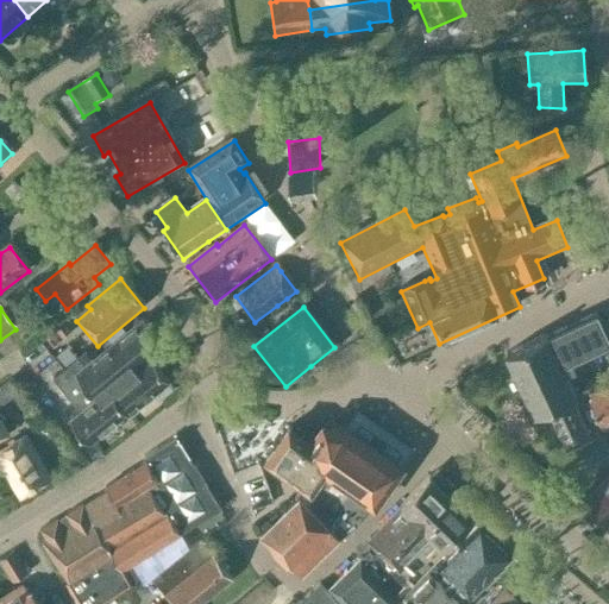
[(547,338),(506,357),(508,362),(534,419),(547,413),(571,401),(576,398),(564,375),(598,358),(596,352),(608,346),(608,345),(608,344),(601,327),(600,323),(596,318),(547,340),(547,338)]
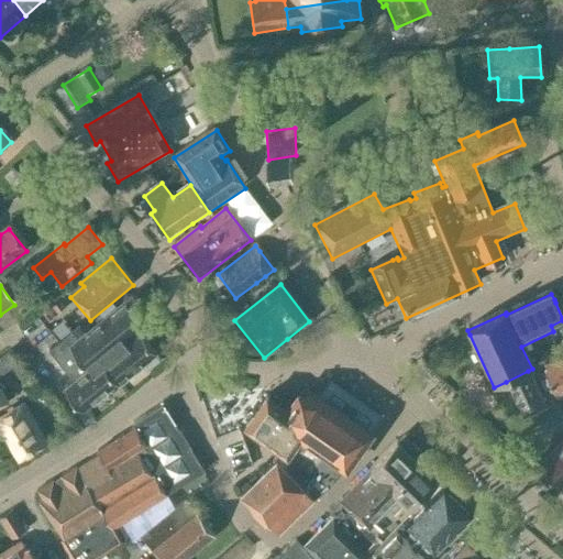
[(62,341),(48,352),(67,374),(69,373),(79,365),(86,372),(99,362),(138,330),(151,320),(132,297),(86,335),(79,327),(72,332),(72,333),(62,341)]
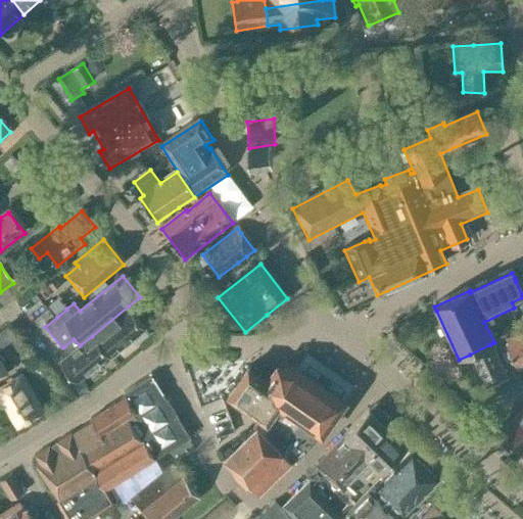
[(57,292),(51,285),(41,294),(47,301),(57,292)]
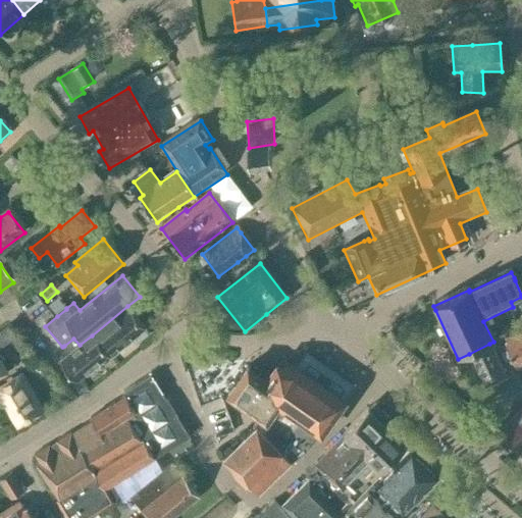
[(146,329),(127,306),(92,335),(108,356),(110,358),(146,329)]
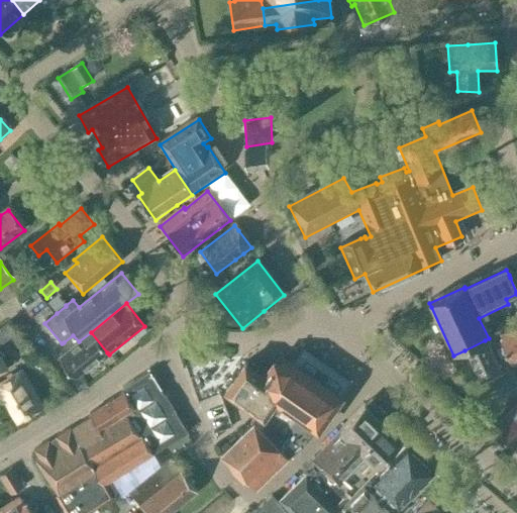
[(0,347),(16,336),(8,325),(0,330),(0,347)]
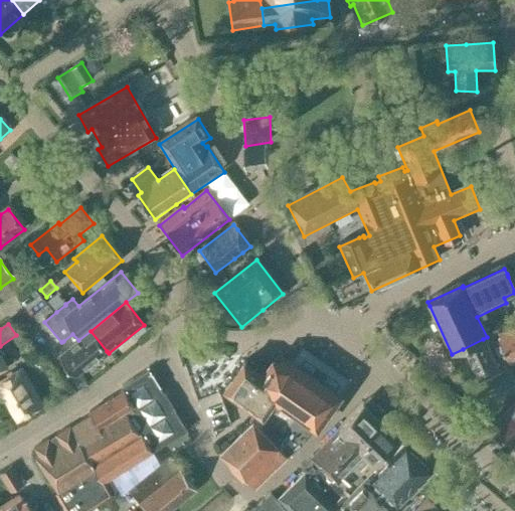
[(500,338),(498,339),(509,364),(510,363),(513,369),(514,368),(514,327),(498,335),(500,338)]
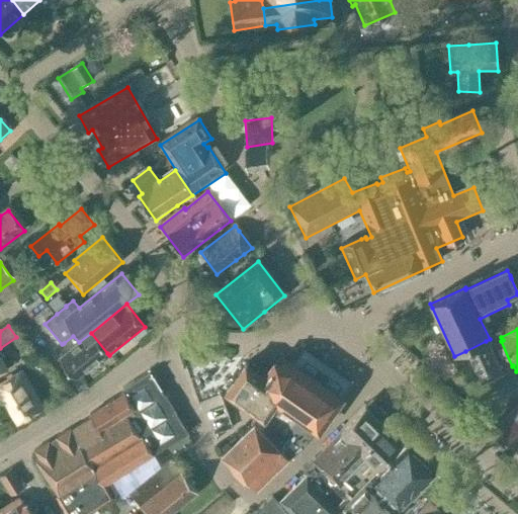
[(91,333),(79,342),(58,359),(74,380),(107,353),(91,333)]
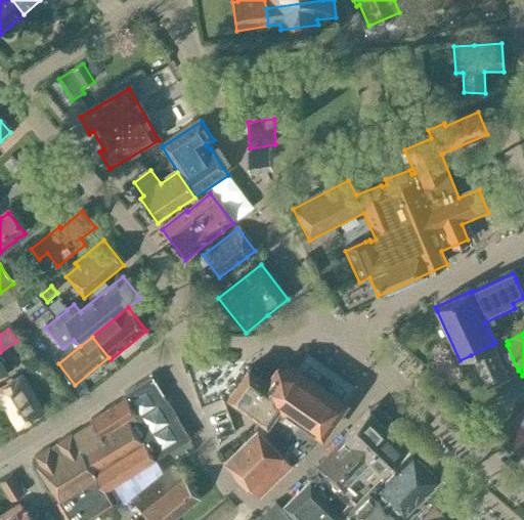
[(491,345),(471,355),(478,370),(473,372),(480,388),(485,386),(487,389),(508,380),(491,345)]
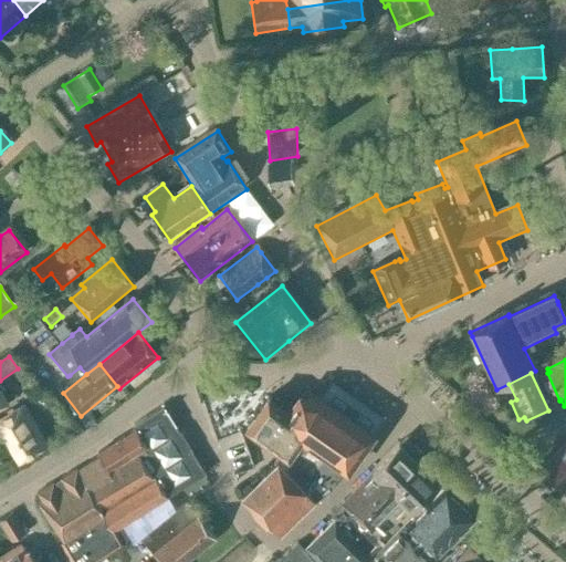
[(552,383),(544,386),(548,396),(556,393),(552,383)]
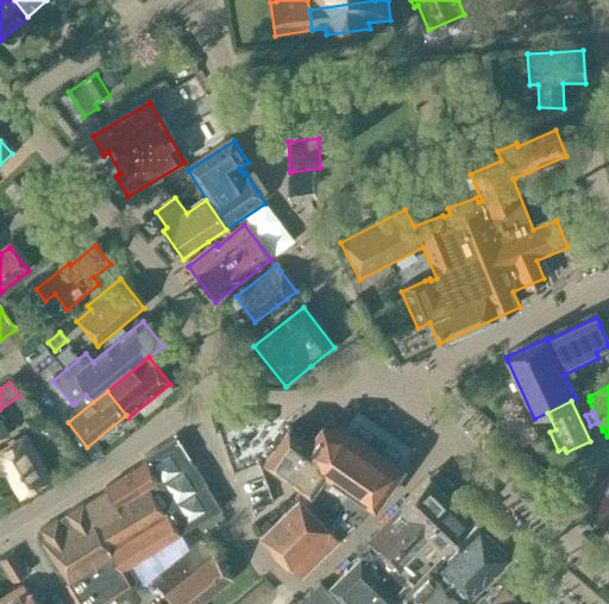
[(401,444),(364,417),(353,417),(345,428),(322,428),(311,446),(289,431),(265,463),(322,503),(318,508),(327,517),(322,522),(299,497),(261,535),(300,577),(339,539),(356,528),(372,507),(375,509),(402,469),(396,465),(405,454),(401,444)]
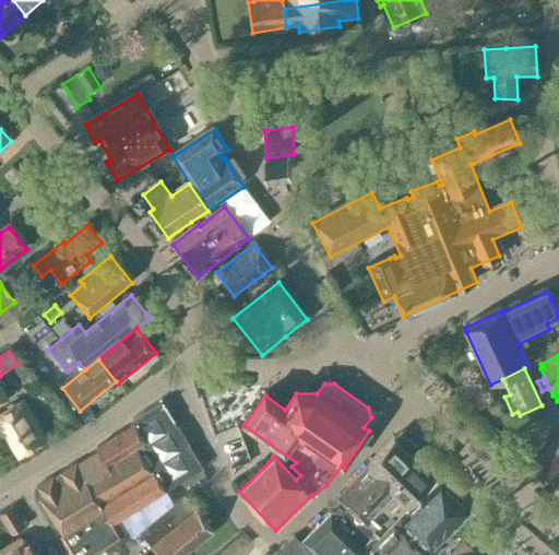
[(19,461),(46,445),(23,405),(0,417),(0,437),(1,440),(6,438),(19,461)]
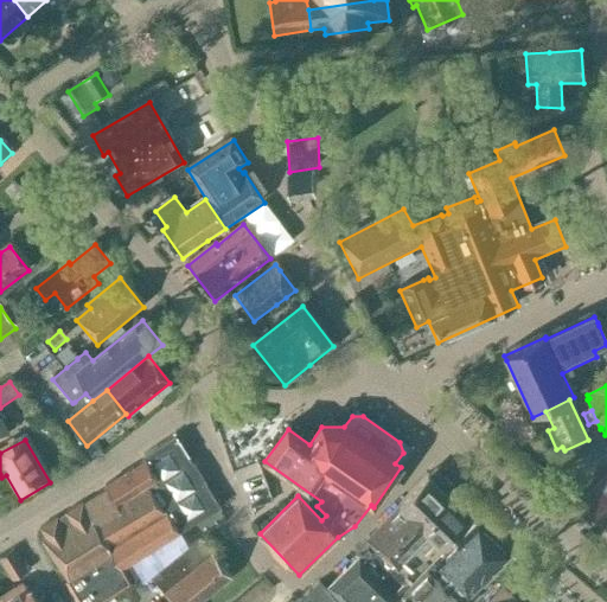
[(219,512),(174,440),(142,460),(145,465),(104,490),(106,493),(82,507),(39,532),(45,542),(42,544),(68,587),(68,588),(76,601),(109,601),(132,589),(121,571),(179,536),(219,512)]
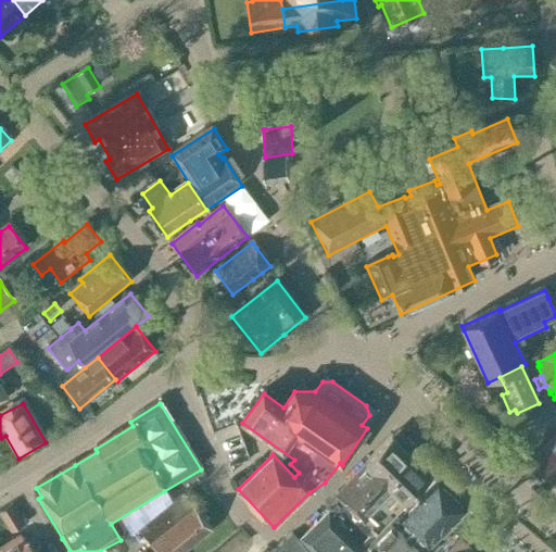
[(335,497),(344,506),(335,516),(365,547),(432,477),(392,438),(335,497)]
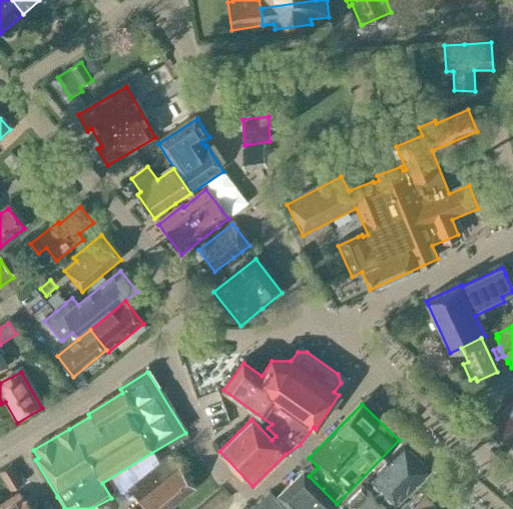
[(512,405),(491,426),(512,449),(512,405)]
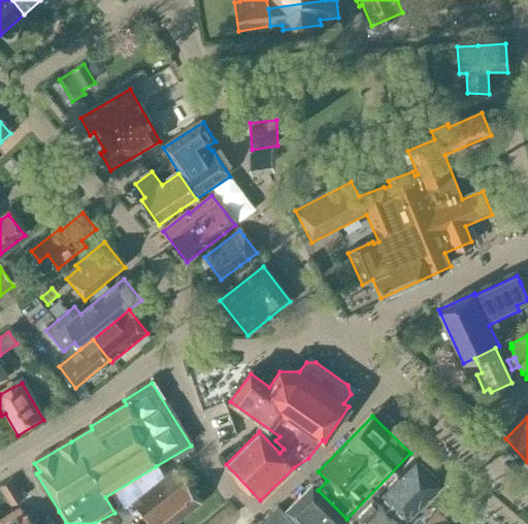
[(311,487),(296,503),(285,514),(295,523),(406,523),(444,486),(416,457),(377,495),(375,493),(348,521),(344,518),(343,519),(311,487)]
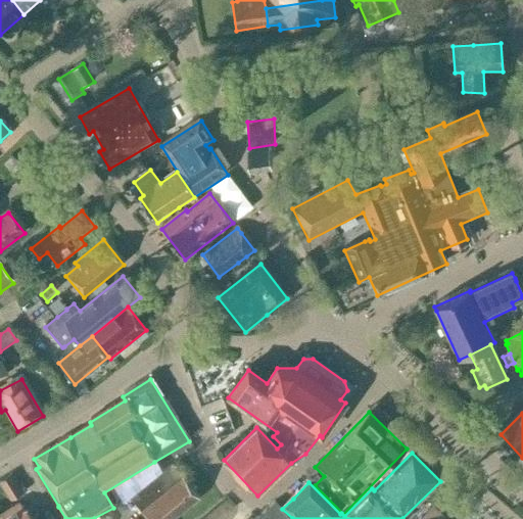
[(130,500),(145,518),(176,518),(199,501),(176,471),(172,466),(130,500)]
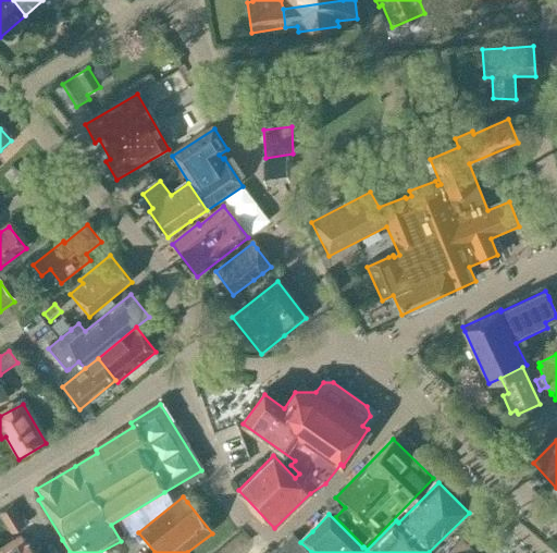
[(0,517),(11,536),(24,529),(12,508),(0,514),(0,517)]
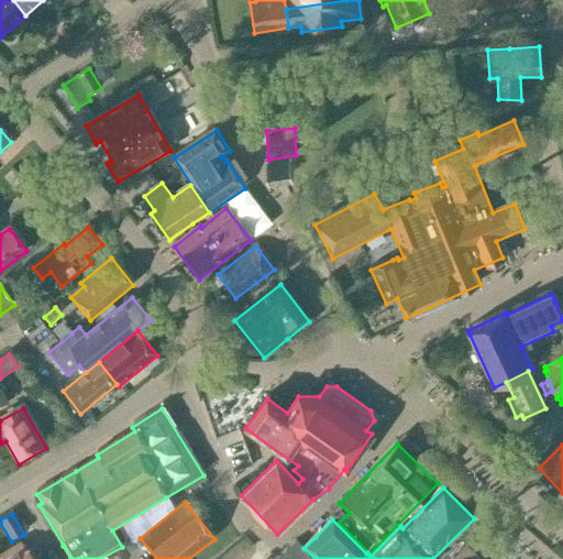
[(21,544),(0,556),(0,558),(33,558),(29,550),(25,551),(21,544)]
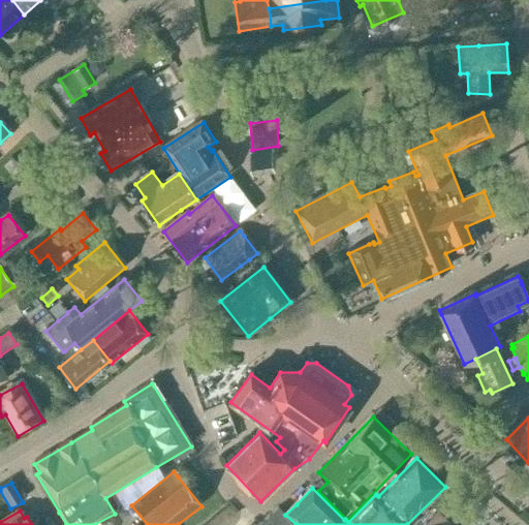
[(285,524),(274,513),(261,524),(285,524)]
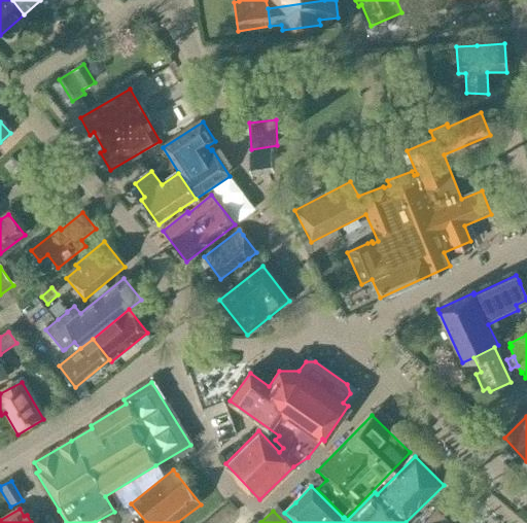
[(446,522),(436,512),(426,522),(446,522)]
